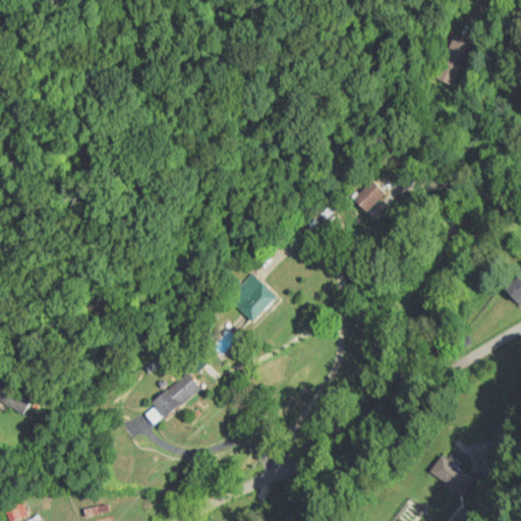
[(436,78),(453,87),(472,42),(454,35),(436,78)]
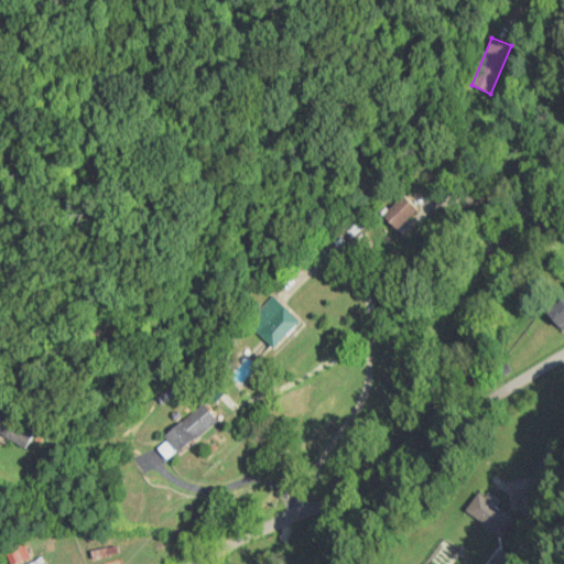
[(381,216),(394,231),(416,210),(403,195),(381,216)]
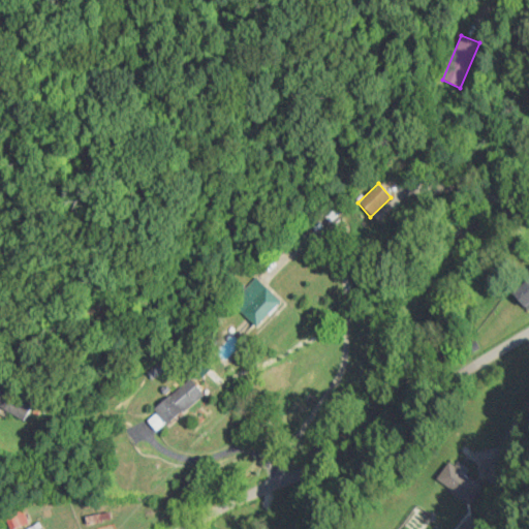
[(279,302),(255,278),(230,303),(254,327),(279,302)]
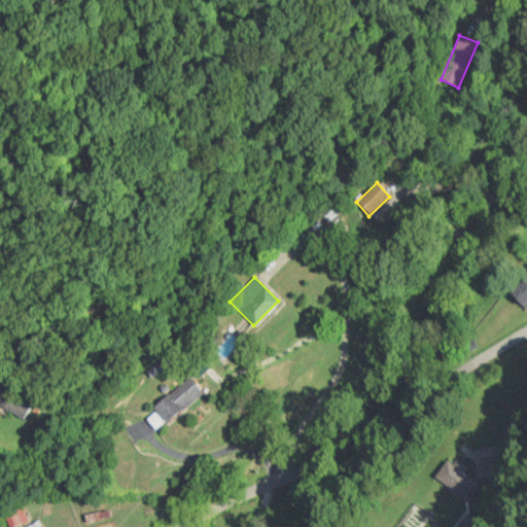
[(510,294),(525,310),(526,308),(526,287),(522,282),(510,294)]
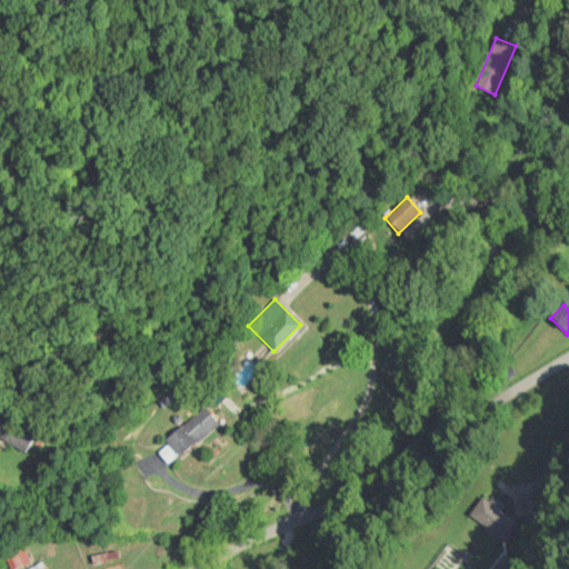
[(217,423),(203,407),(165,439),(179,456),(217,423)]
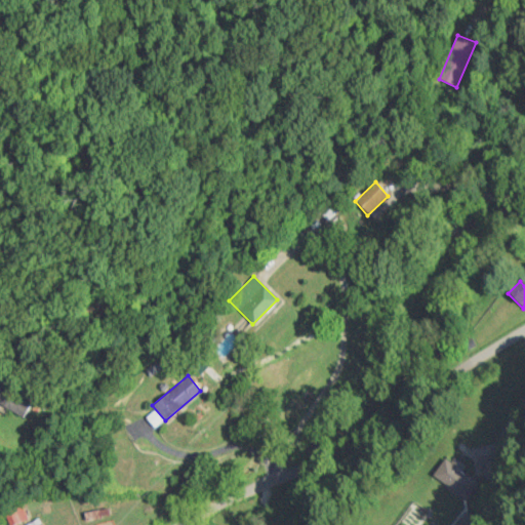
[(0,403),(22,418),(32,402),(2,382),(0,385),(0,403)]
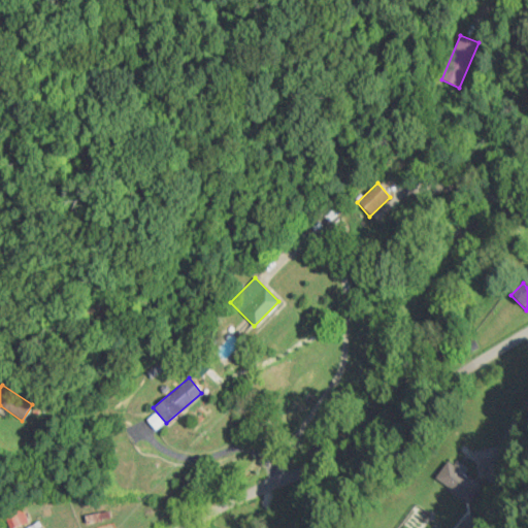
[(436,475),(462,496),(474,481),(449,460),(436,475)]
